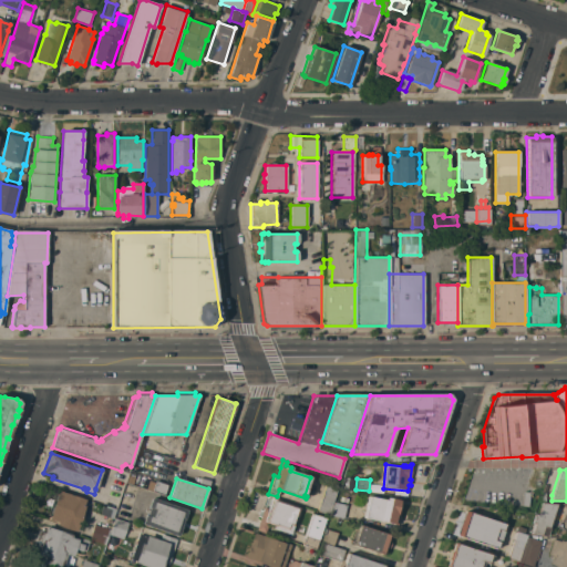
[(167,485),(164,495),(152,492),(155,481),(167,485)]
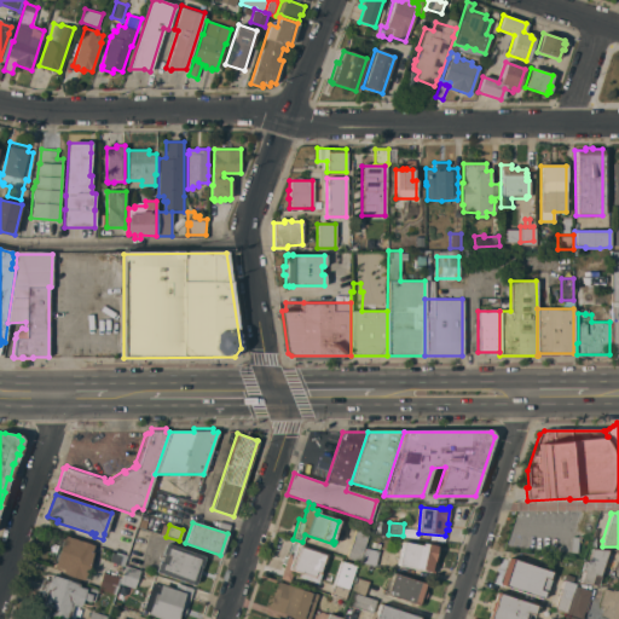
[(356,528),(369,533),(359,561),(346,557),(356,528)]
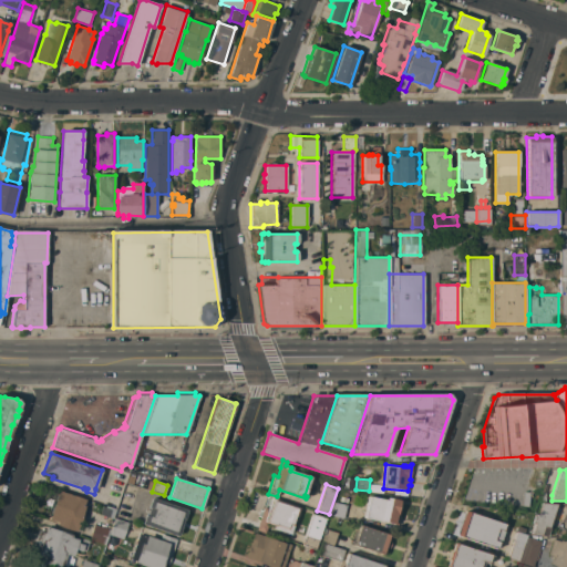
[(85,500),(83,506),(84,506),(75,533),(57,525),(58,522),(49,519),(50,516),(47,515),(54,493),(58,493),(59,491),(85,500)]
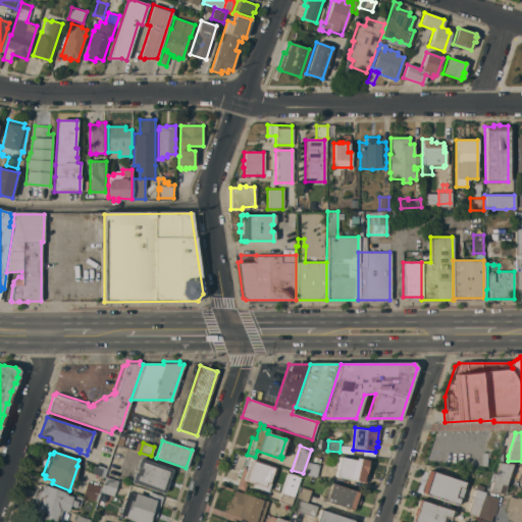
[(340,457),(355,461),(356,458),(362,460),(363,457),(368,458),(365,474),(368,474),(366,483),(335,476),(340,457)]
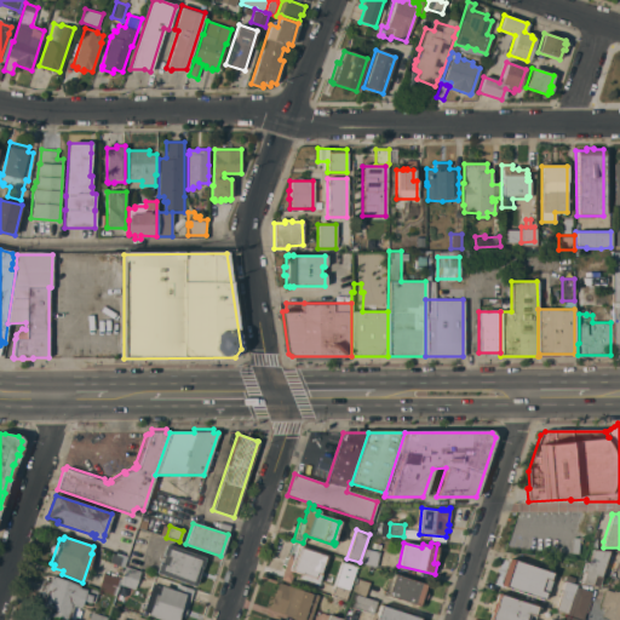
[(205,558),(204,560),(205,561),(201,568),(197,577),(199,577),(195,585),(194,587),(155,573),(159,563),(161,563),(164,556),(162,555),(166,544),(205,558)]
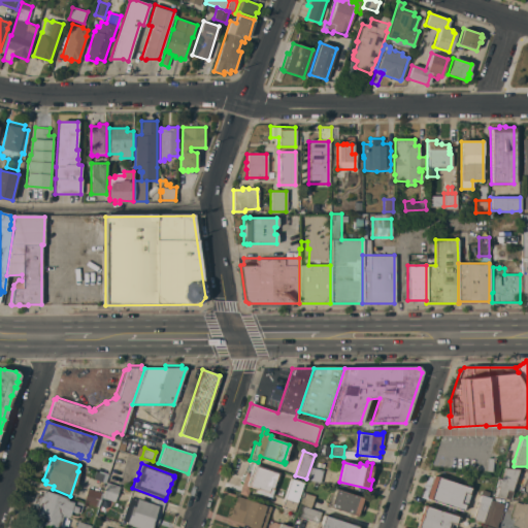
[(245,472),(250,473),(253,464),(271,470),(278,473),(270,497),(255,492),(256,490),(250,488),(248,496),(239,493),(245,472)]
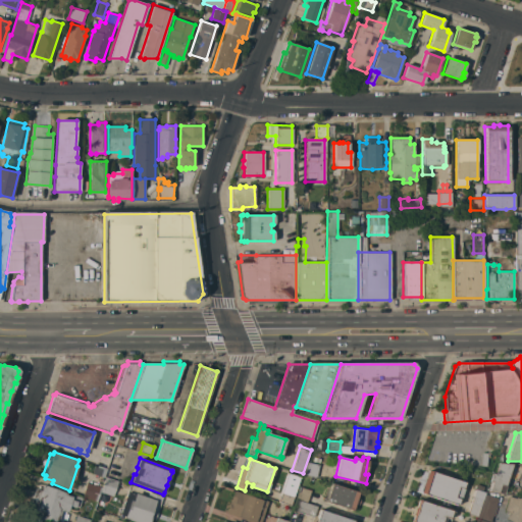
[(318,465),(315,477),(304,475),(308,463),(318,465)]
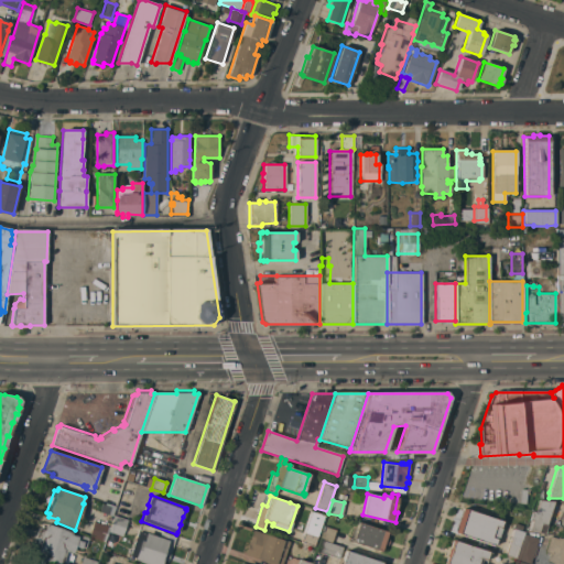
[(545,525),(546,525),(543,533),(529,531),(532,521),(530,520),(532,512),(534,512),(538,500),(553,501),(545,525)]
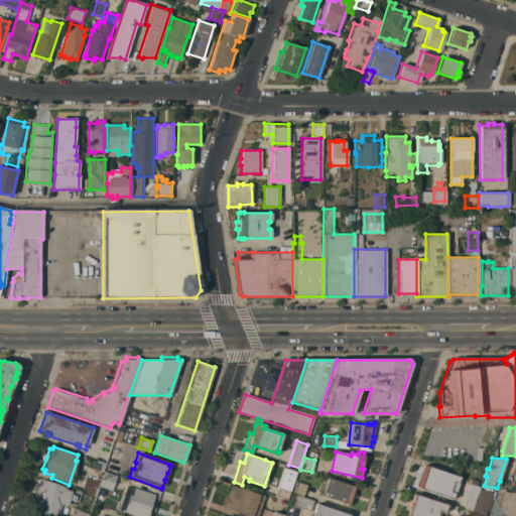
[(91,469),(94,460),(106,464),(103,472),(91,469)]
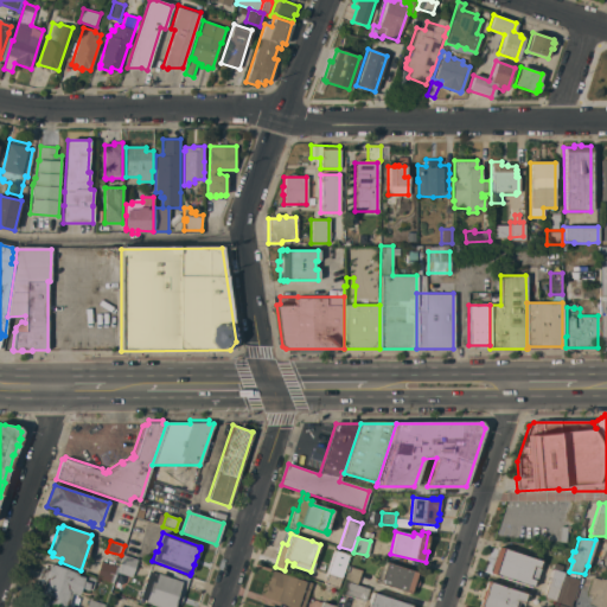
[(489,574),(498,547),(540,561),(531,587),(489,574)]
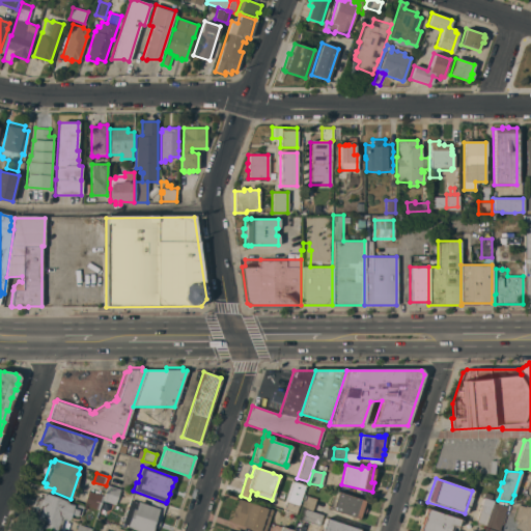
[(305,485),(296,514),(282,510),(284,504),(285,504),(292,481),(305,485)]
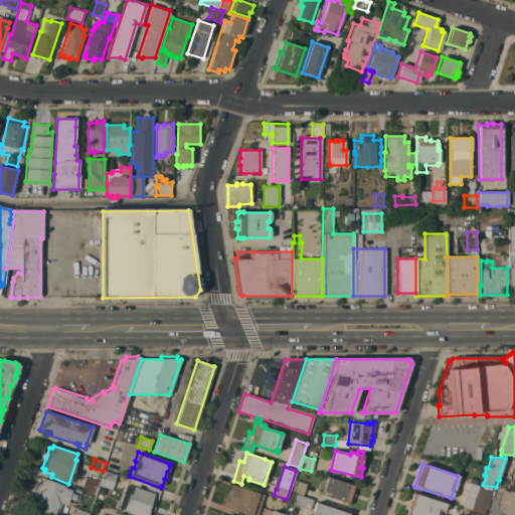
[(112,489),(100,485),(104,471),(116,475),(112,489)]
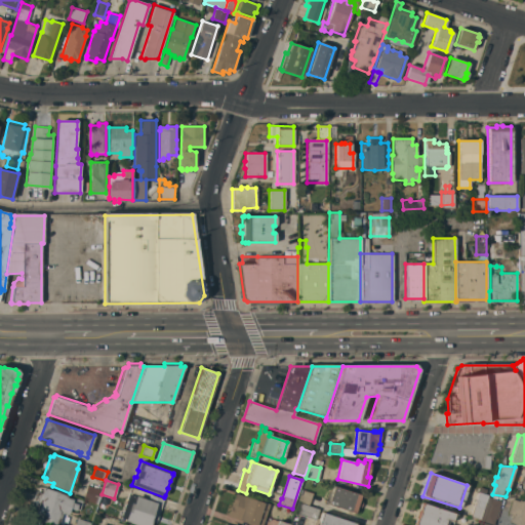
[(102,490),(96,505),(83,499),(87,486),(102,490)]
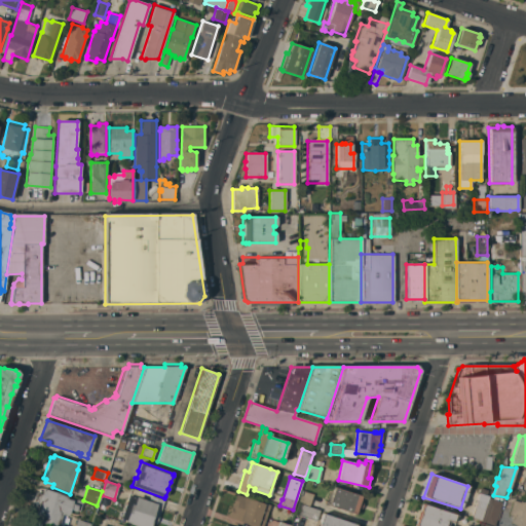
[(362,496),(360,501),(364,502),(362,509),(358,508),(355,515),(328,505),(334,487),(362,496)]
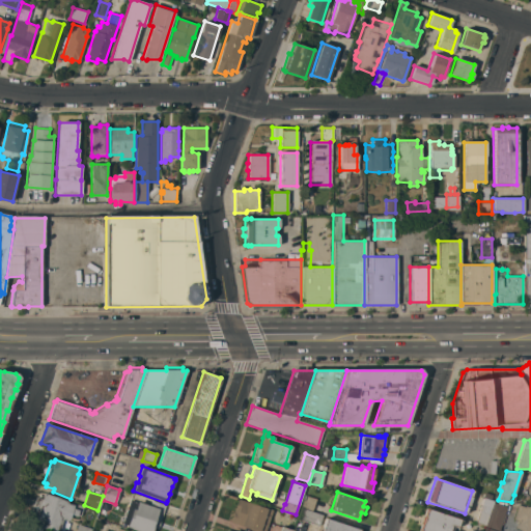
[(48,530),(39,528),(42,522),(34,519),(35,519),(30,516),(36,497),(42,499),(44,494),(67,501),(66,503),(70,504),(71,502),(83,506),(80,516),(77,515),(77,516),(70,514),(67,521),(62,520),(58,530),(48,530)]
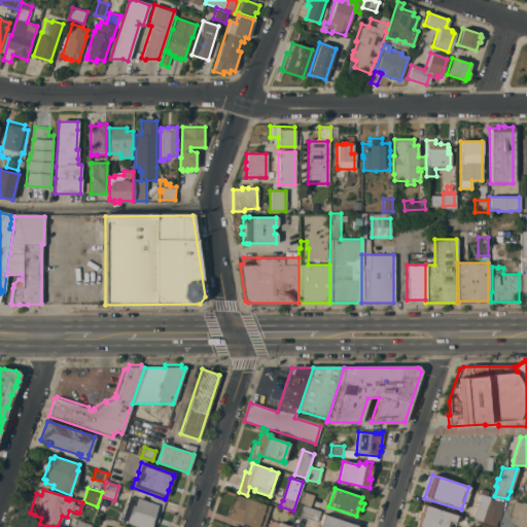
[(299,504),(303,492),(314,495),(310,508),(299,504)]
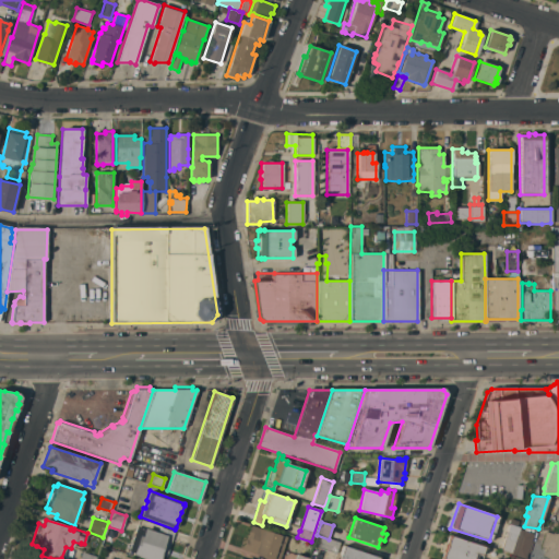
[(271,533),(272,532),(287,537),(280,558),(265,558),(263,558),(263,557),(242,550),(250,525),(271,533)]
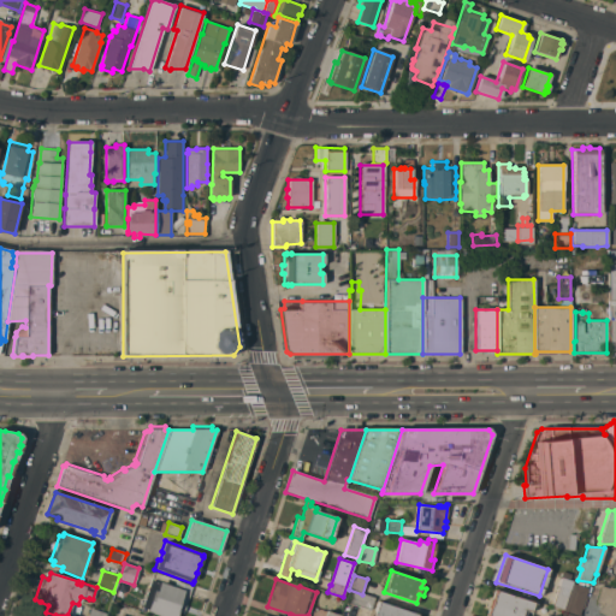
[(573,584),(588,588),(579,615),(574,615),(564,612),(564,611),(551,606),(561,579),(574,582),(573,584)]
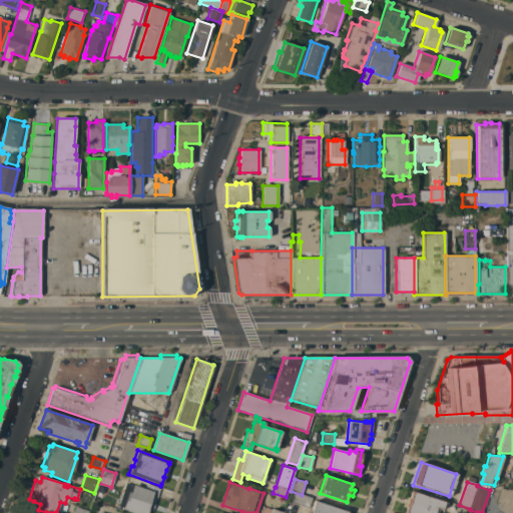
[(133,512),(122,509),(122,507),(118,506),(125,484),(132,486),(132,485),(144,489),(146,484),(160,488),(152,511),(148,509),(146,512),(133,512)]
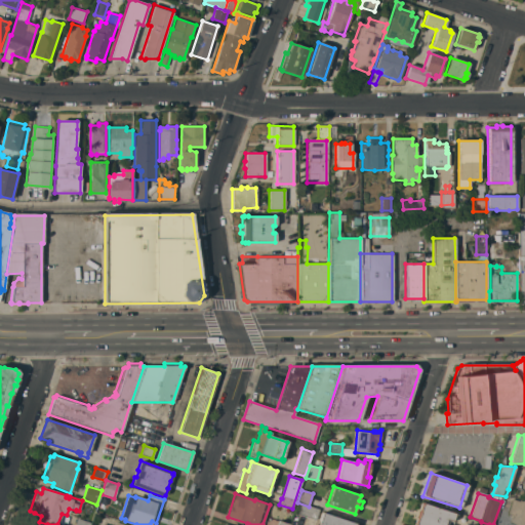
[(524,524),(514,524),(515,524),(510,522),(512,515),(508,513),(512,499),(518,501),(519,500),(523,501),(523,500),(524,500),(524,524)]
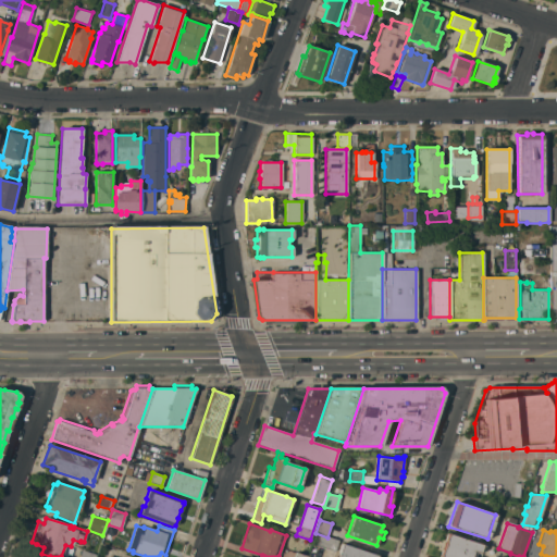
[(338,541),(335,552),(312,544),(316,533),(327,537),(338,541)]
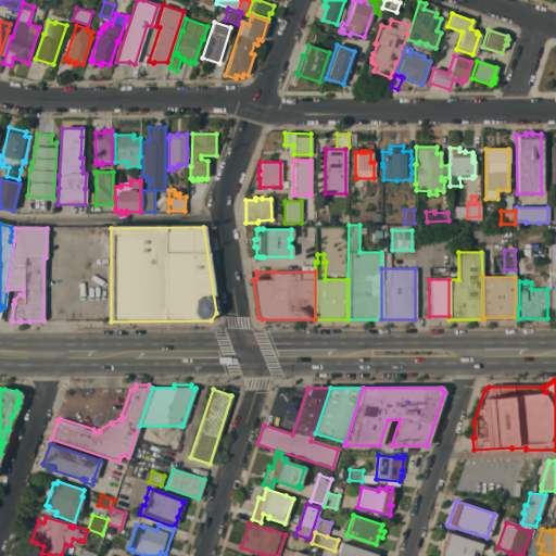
[(478,553),(475,552),(472,555),(438,555),(445,532),(481,544),(478,553)]
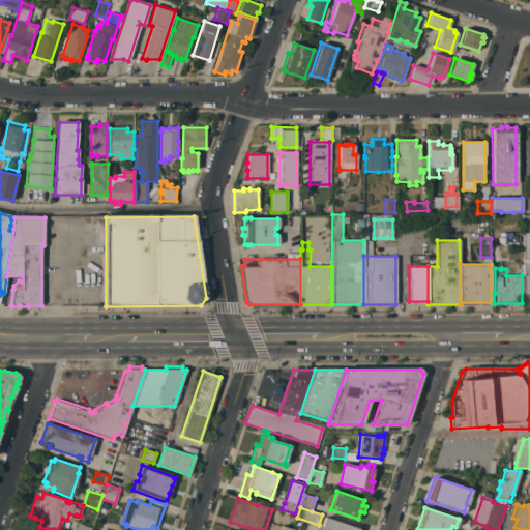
[(353,527),(353,526),(360,528),(359,529),(320,529),(325,518),(353,527)]
